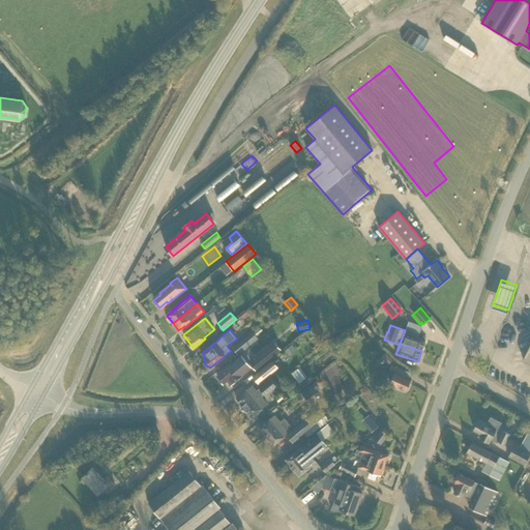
[(238,355),(258,339),(252,330),(242,337),(242,339),(232,347),(238,355)]
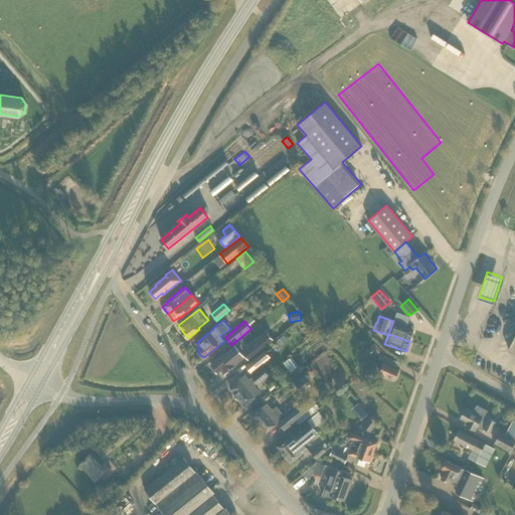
[(388,334),(409,341),(413,331),(405,328),(406,325),(394,321),(391,329),(390,329),(388,334)]
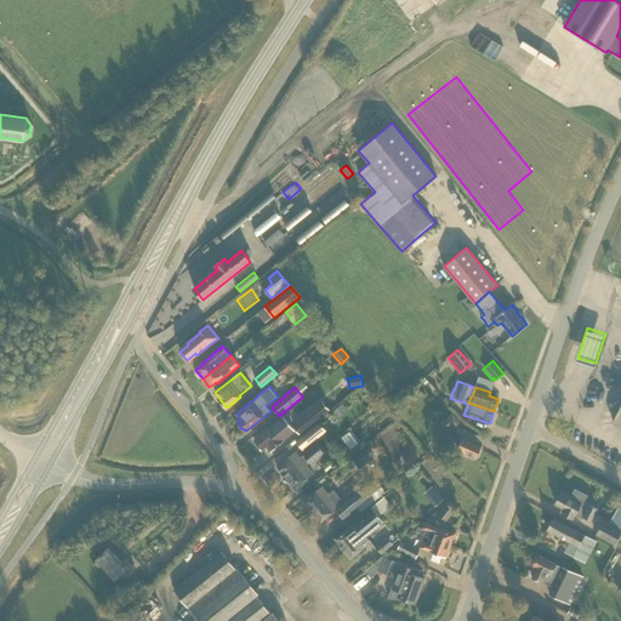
[(300,434),(330,410),(322,402),(292,425),(300,434)]
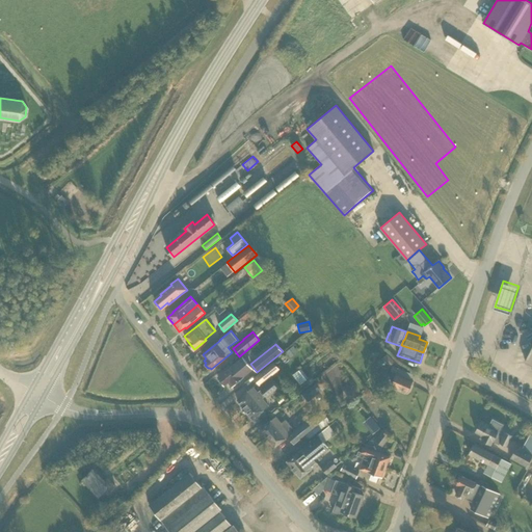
[(390,367),(395,362),(387,354),(382,358),(390,367)]
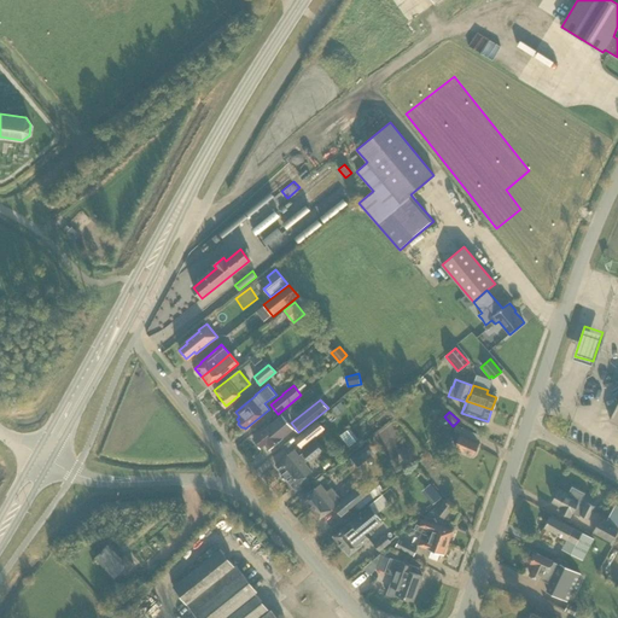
[(292,427),(281,414),(269,425),(269,424),(254,438),(261,448),(264,444),(269,449),(281,438),(289,432),(287,431),(292,427)]
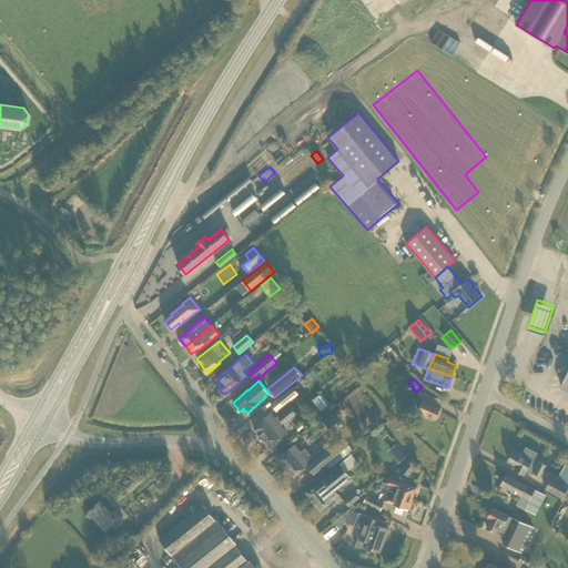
[(271,404),(276,412),(298,394),(292,386),(271,404)]
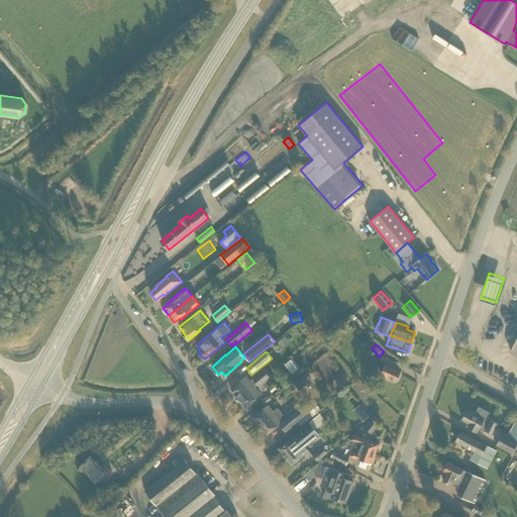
[(397,382),(401,372),(398,371),(401,365),(382,356),(378,368),(383,370),(381,375),(382,375),(381,377),(386,378),(386,377),(391,379),(391,381),(395,382),(395,381),(397,382)]
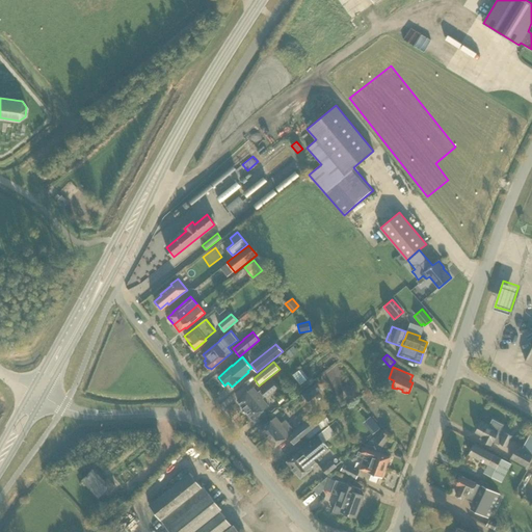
[(237,400),(243,407),(242,408),(245,413),(246,411),(253,419),(263,410),(268,406),(262,398),(265,396),(266,397),(277,388),(271,380),(260,390),(258,393),(253,388),(247,392),(237,400)]
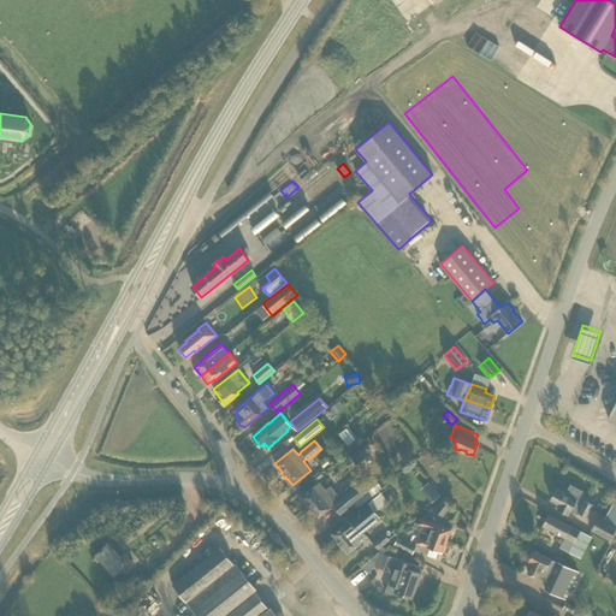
[(326,491),(319,483),(314,487),(301,497),(308,505),(311,509),(312,509),(318,517),(330,508),(329,505),(331,504),(341,514),(354,504),(357,509),(377,493),(372,487),(367,492),(360,484),(348,495),(345,491),(338,496),(331,487),(326,491)]
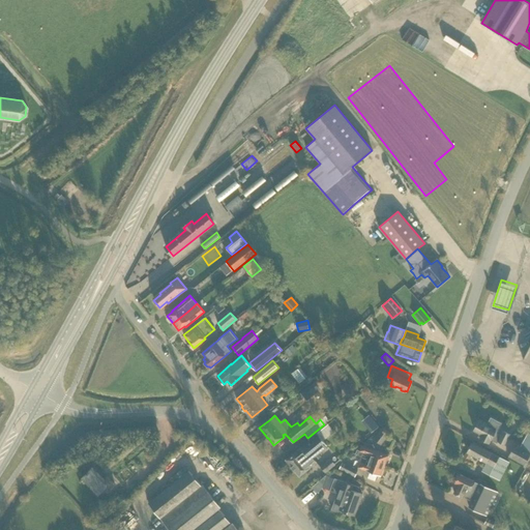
[(510,435),(499,429),(502,423),(491,417),(487,425),(478,421),(474,431),(479,434),(478,437),(489,443),(491,440),(495,442),(496,440),(504,445),(510,435)]
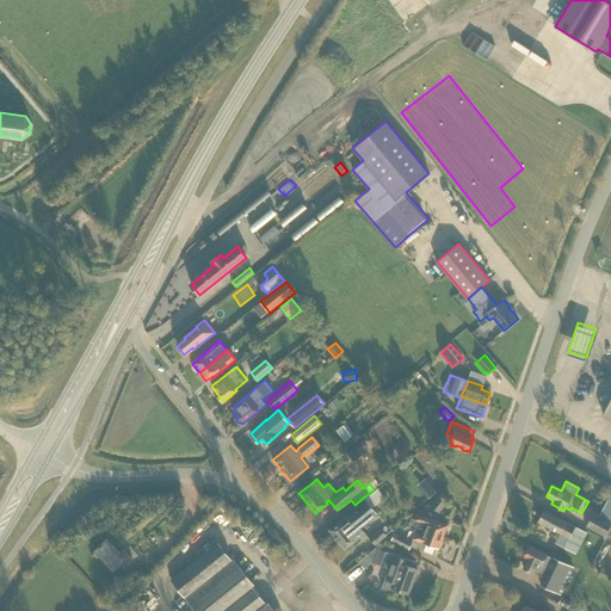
[(431,497),(437,492),(432,487),(426,492),(431,497)]
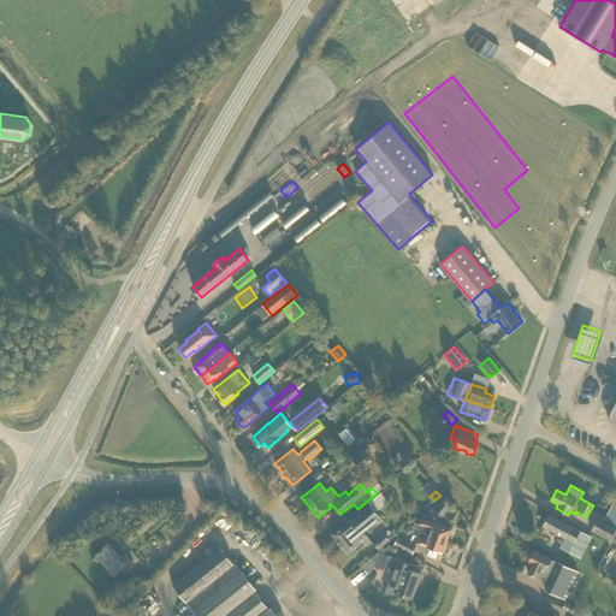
[(348,554),(360,544),(365,539),(367,537),(362,532),(380,517),(375,511),(389,502),(381,493),(368,503),(369,504),(332,534),(348,554)]
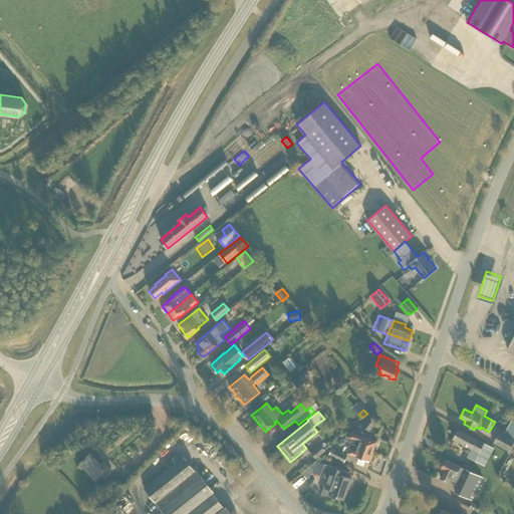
[(369,431),(375,423),(369,418),(362,426),(369,431)]
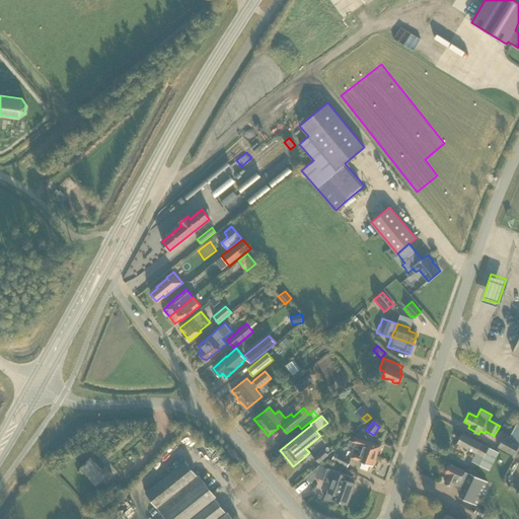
[(362,450),(376,456),(380,446),(372,444),(373,443),(363,439),(364,436),(357,433),(355,436),(354,436),(352,441),(350,440),(348,445),(350,445),(358,448),(359,445),(364,446),(362,450)]
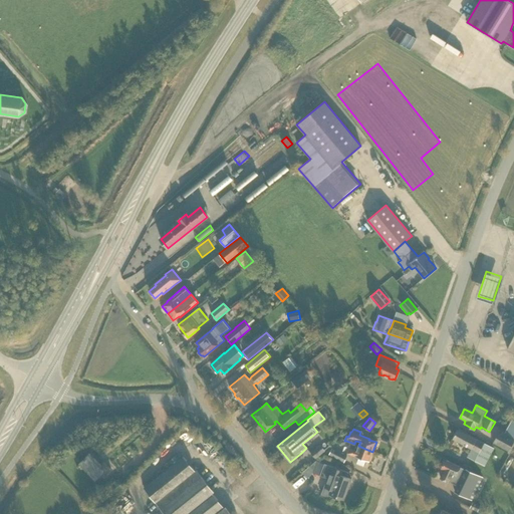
[(484,466),(494,449),(458,430),(453,439),(474,450),(470,459),(484,466)]
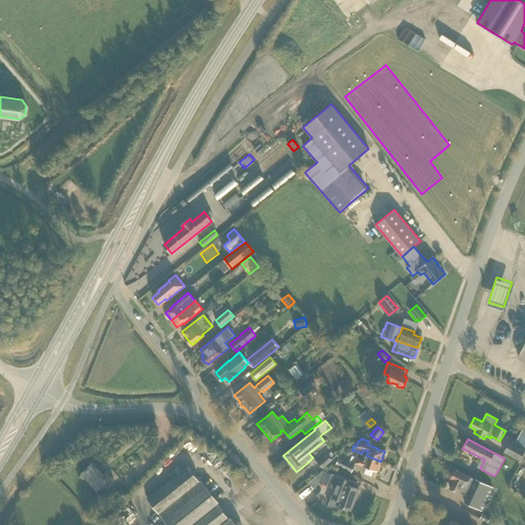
[(519,461),(524,450),(524,447),(511,440),(503,452),(519,461)]
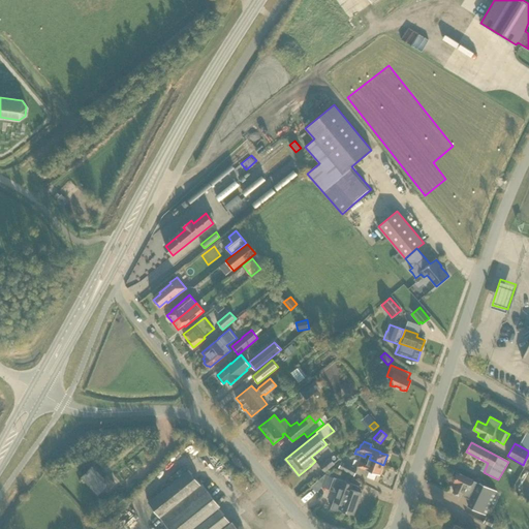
[(383,465),(369,459),(362,457),(358,467),(372,472),(372,471),(380,474),(383,465)]
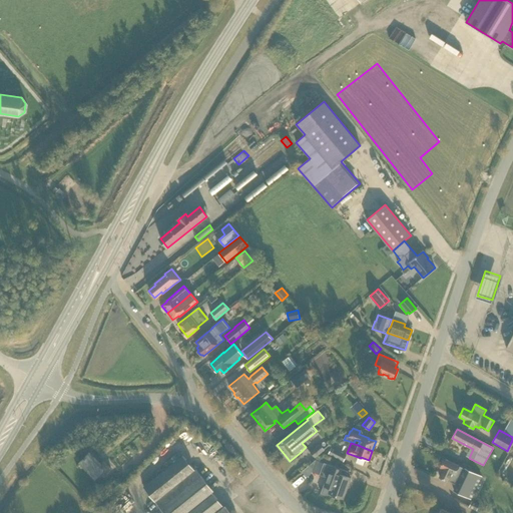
[(325,450),(320,444),(311,452),(315,457),(325,450)]
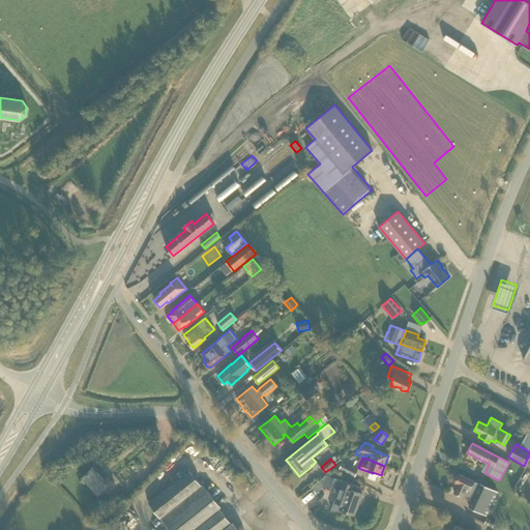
[(354,476),(357,470),(343,463),(340,469),(354,476)]
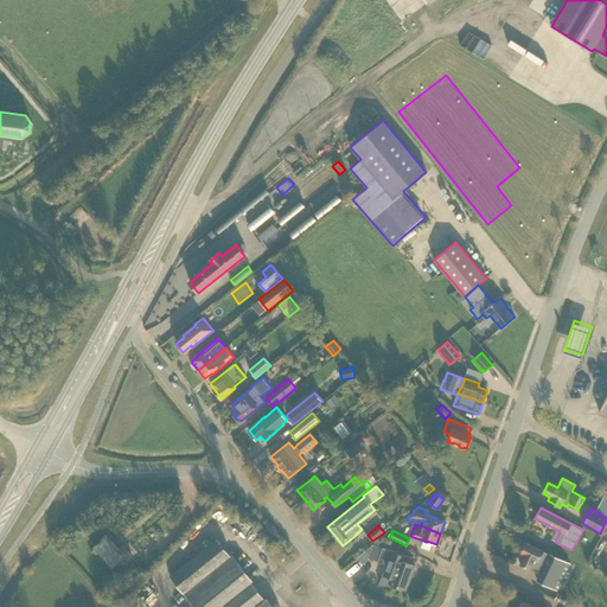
[(117,548),(107,537),(102,541),(101,541),(100,543),(96,547),(113,564),(119,558),(123,563),(132,556),(120,544),(117,548)]
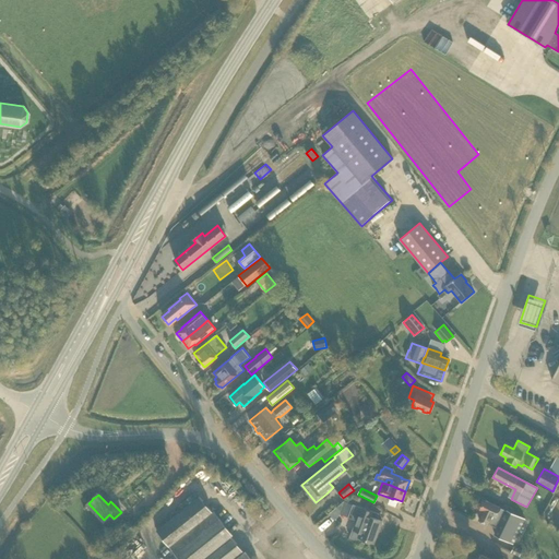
[(212,512),(199,497),(156,531),(178,558),(251,558),(246,551),(244,552),(232,536),(233,535),(214,511),(212,512)]
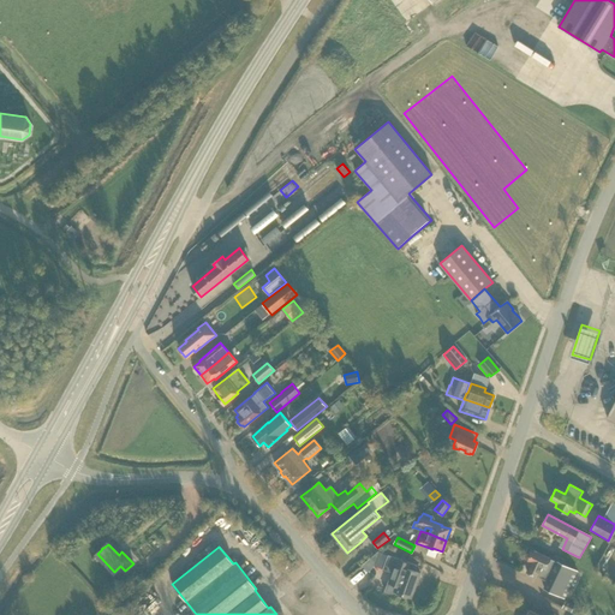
[(556,562),(550,559),(533,550),(529,561),(531,562),(526,572),(527,572),(527,575),(533,578),(537,577),(548,581),(544,589),(555,593),(565,598),(577,572),(568,567),(557,561),(556,562)]
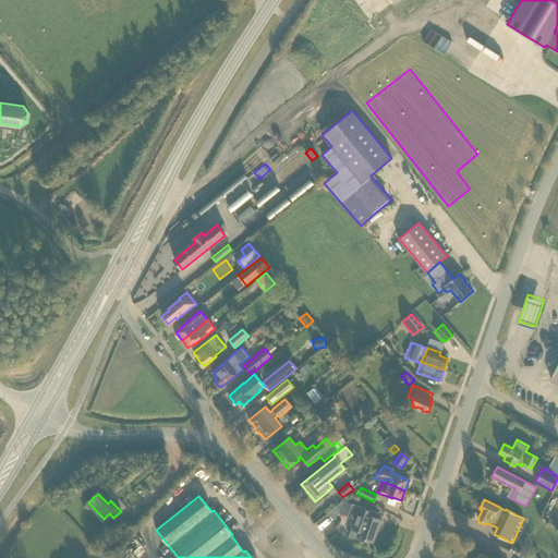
[(340,513),(344,500),(343,500),(328,513),(334,519),(340,513)]
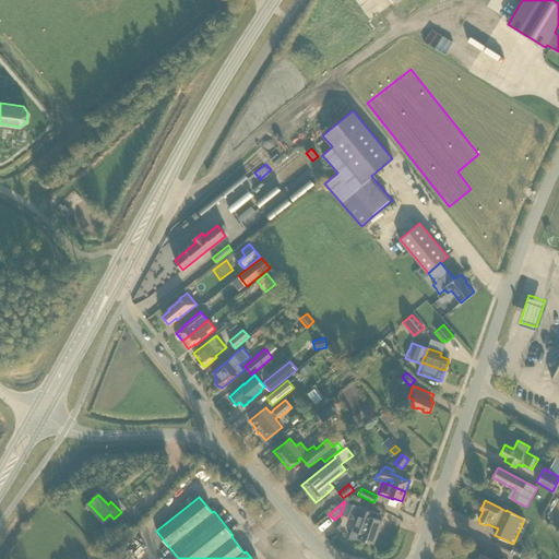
[(379,514),(371,511),(353,504),(348,518),(357,521),(351,537),(359,540),(360,538),(375,543),(382,522),(377,520),(379,514)]
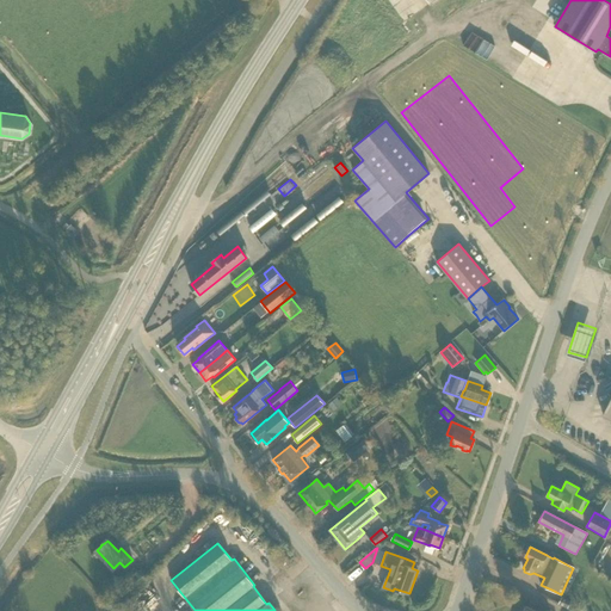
[(128,581),(134,588),(147,578),(141,571),(128,581)]
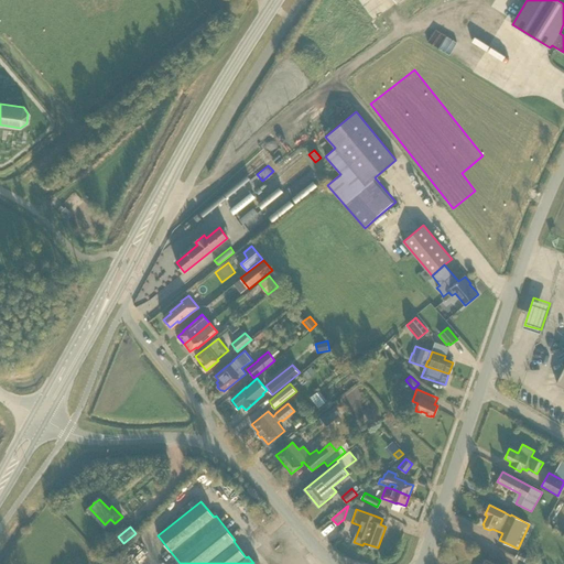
[(523,562),(527,555),(519,551),(516,557),(523,562)]
